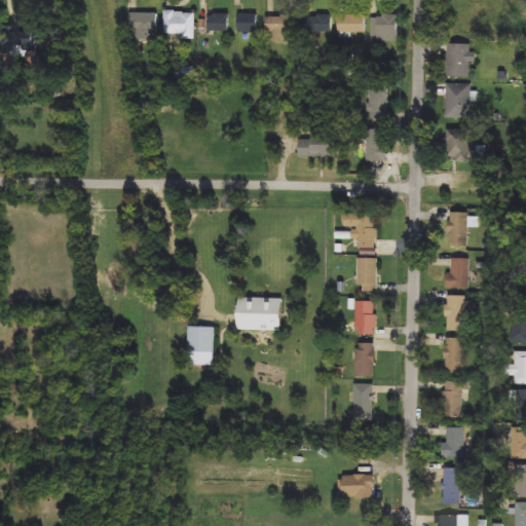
[(194,40),(164,40),(164,12),(194,12),(194,40)]
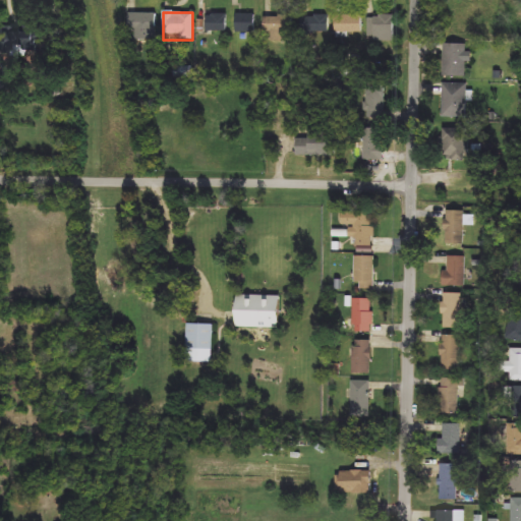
[(156,14),(156,40),(128,40),(128,14),(156,14)]
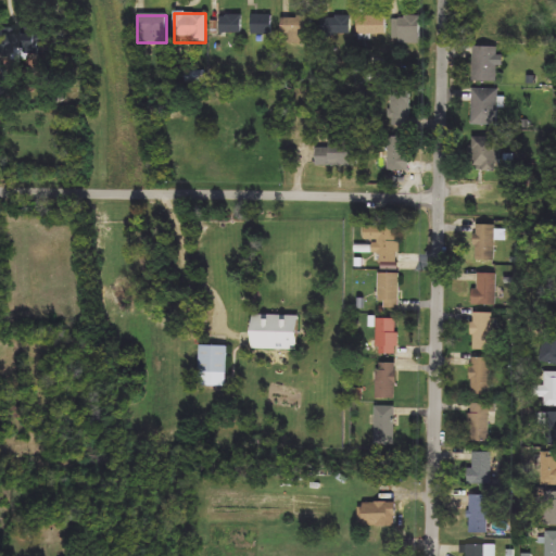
[(241,34),(219,34),(219,15),(241,15),(241,34)]
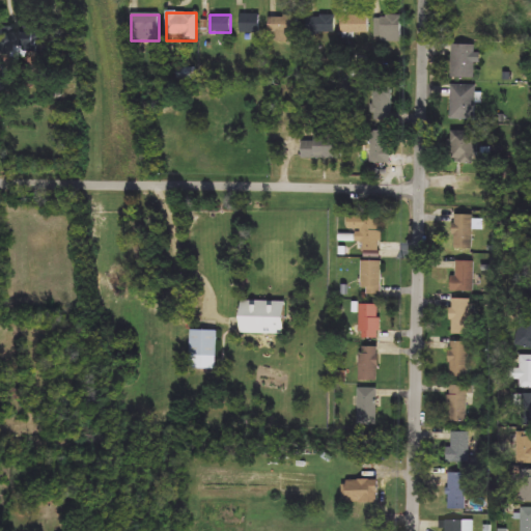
[(260,34),(239,34),(239,15),(260,15),(260,34)]
